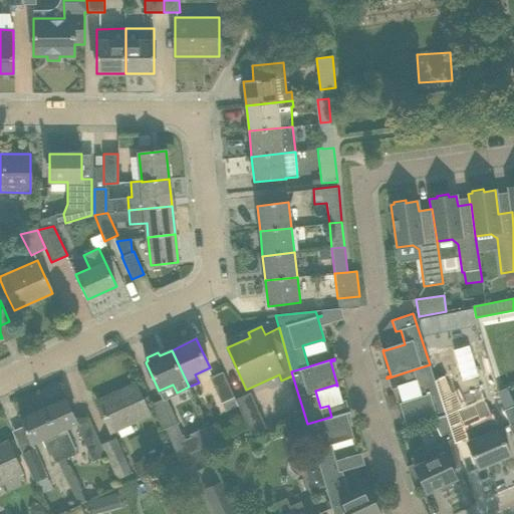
[(430,364),(405,372),(409,384),(417,381),(422,398),(401,405),(401,403),(400,404),(407,427),(403,429),(403,430),(433,421),(446,417),(430,364)]
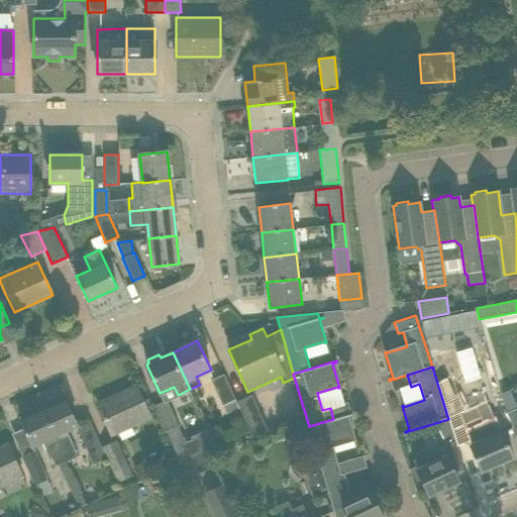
[(210,380),(222,405),(235,399),(223,374),(210,380)]
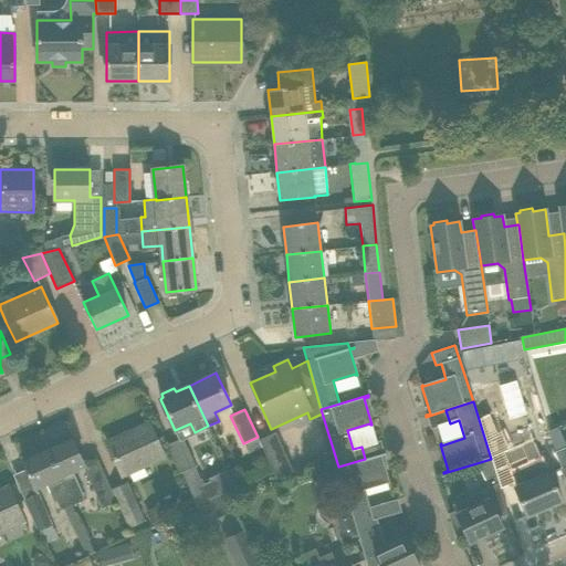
[(106,441),(115,462),(123,478),(165,459),(148,422),(106,441)]
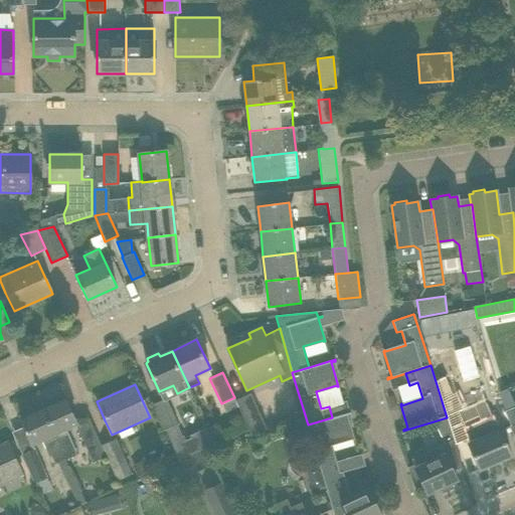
[(234,400),(251,436),(267,428),(250,393),(234,400)]
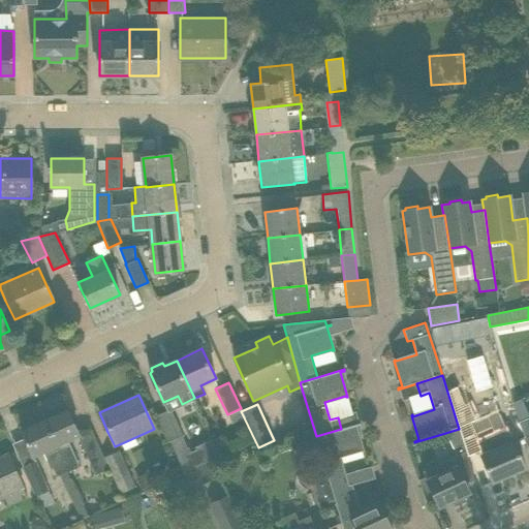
[(157,414),(169,441),(183,435),(170,408),(157,414)]
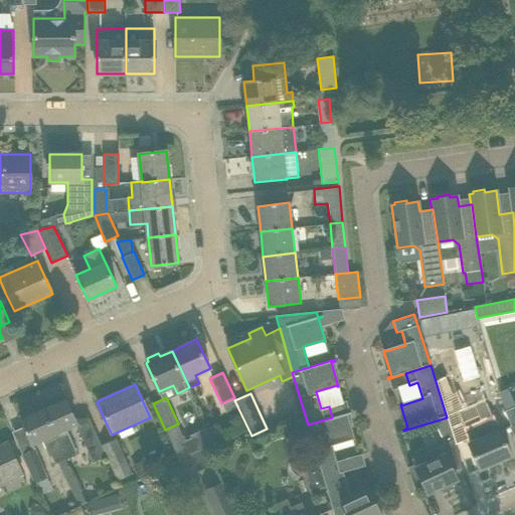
[(65,399),(43,408),(66,459),(76,455),(65,431),(77,425),(65,399)]
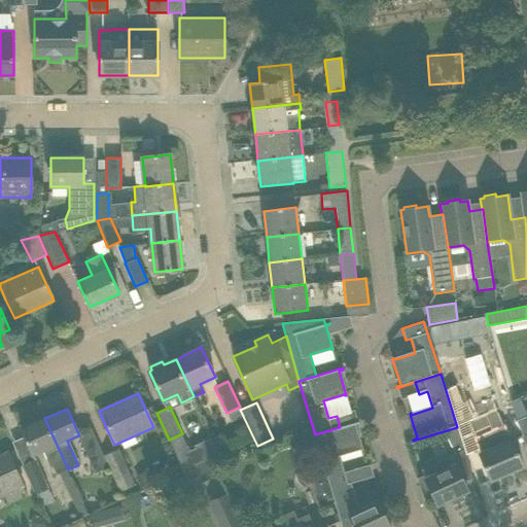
[(526,415),(518,420),(523,434),(522,434),(526,447),(526,415)]
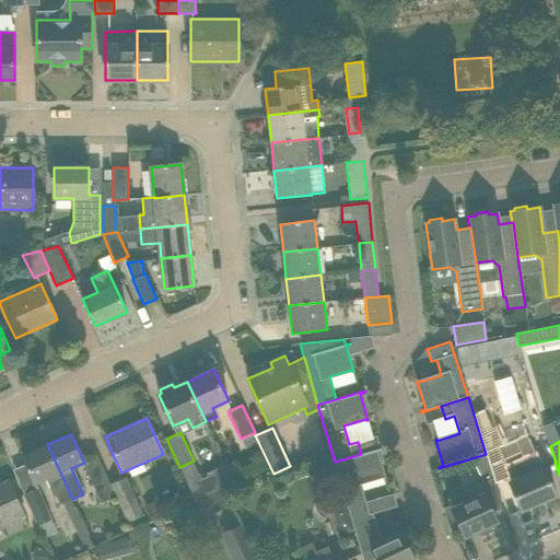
[(72,499),(47,444),(22,456),(35,485),(46,479),(53,494),(55,493),(60,504),(72,499)]
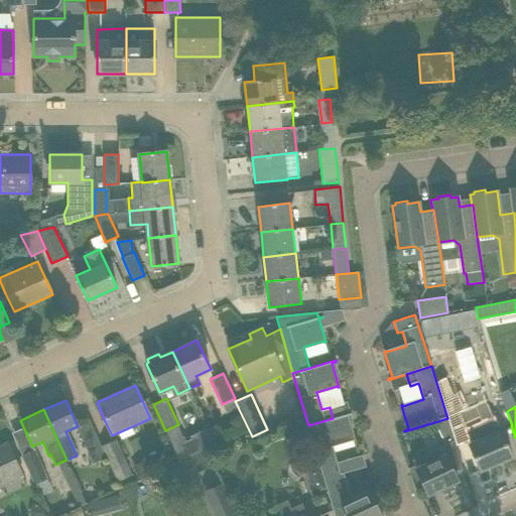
[(308,425),(324,479),(344,474),(349,472),(345,461),(337,463),(332,444),(353,438),(353,439),(354,439),(348,416),(352,415),(352,414),(333,418),(308,425)]
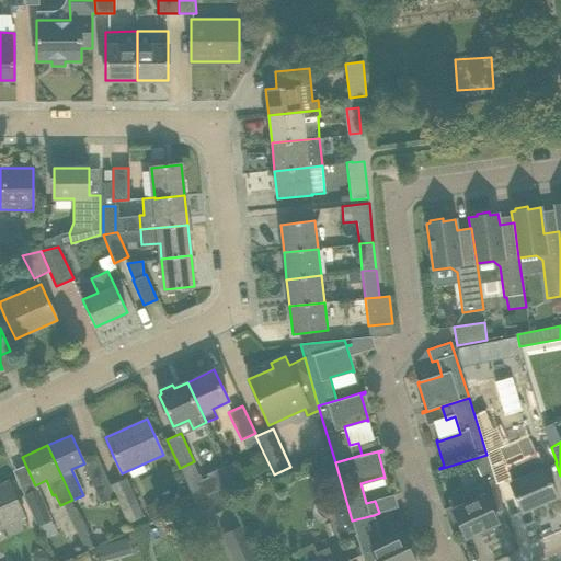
[(510,481),(523,512),(557,496),(537,450),(503,466),(511,481),(510,481)]
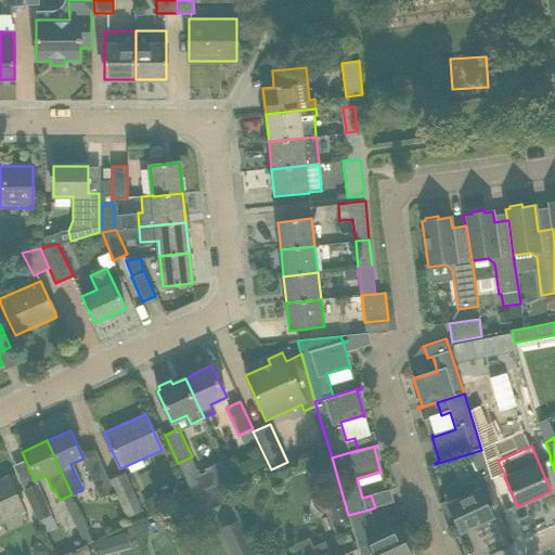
[(481,450),(467,454),(475,468),(486,465),(482,452),(481,450)]
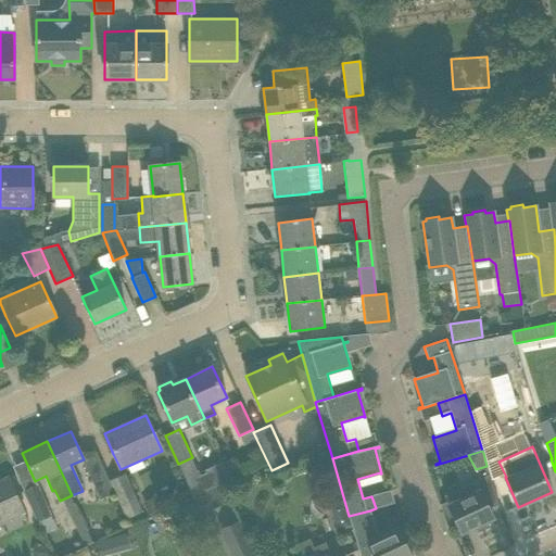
[(100,498),(114,492),(109,480),(99,458),(85,465),(100,498)]
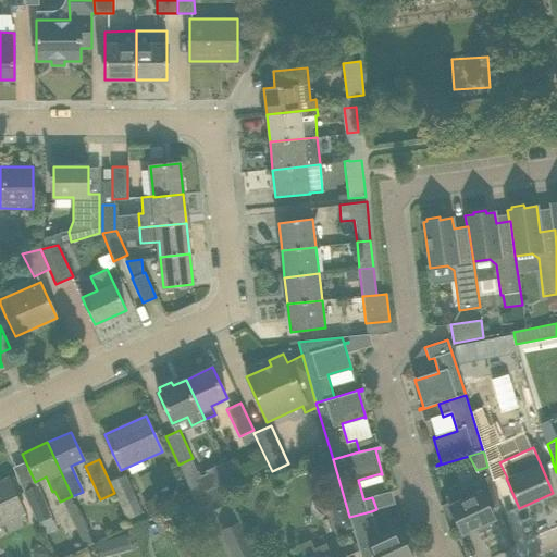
[(207,473),(201,477),(208,491),(231,480),(223,463),(206,471),(207,473)]
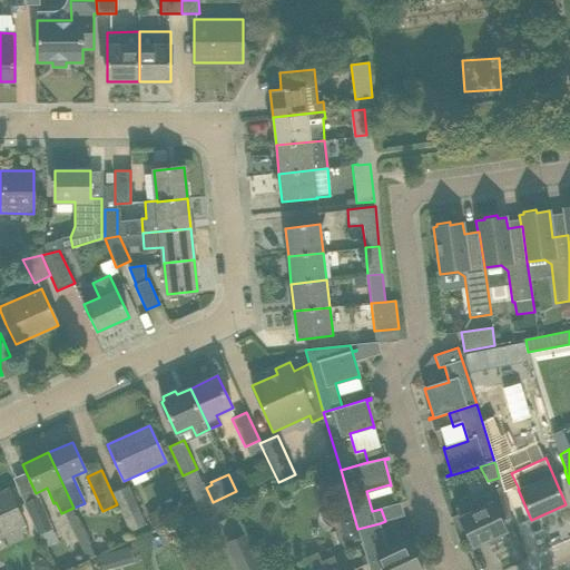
[(117,504),(129,531),(146,523),(128,484),(111,492),(117,504)]
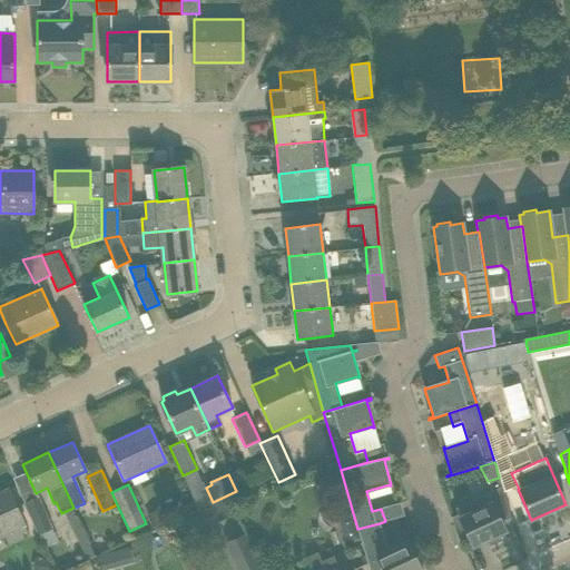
[(452,517),(452,518),(459,533),(465,530),(473,547),(489,540),(491,543),(503,538),(502,533),(505,531),(501,521),(511,517),(501,487),(455,508),(458,514),(452,517)]
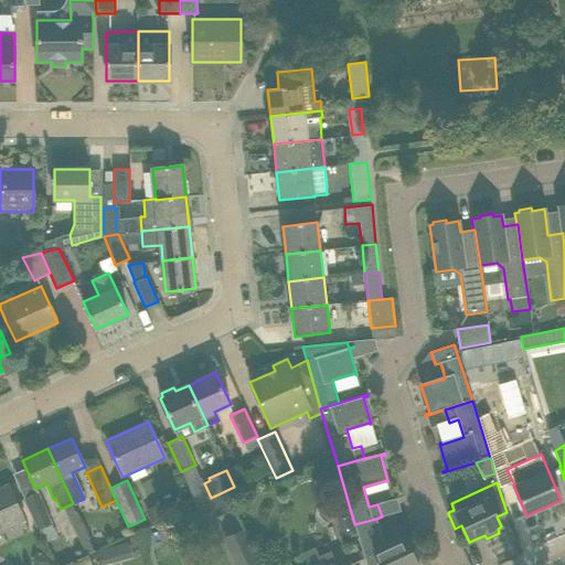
[(0,489),(0,532),(4,531),(9,541),(29,531),(8,486),(0,489)]
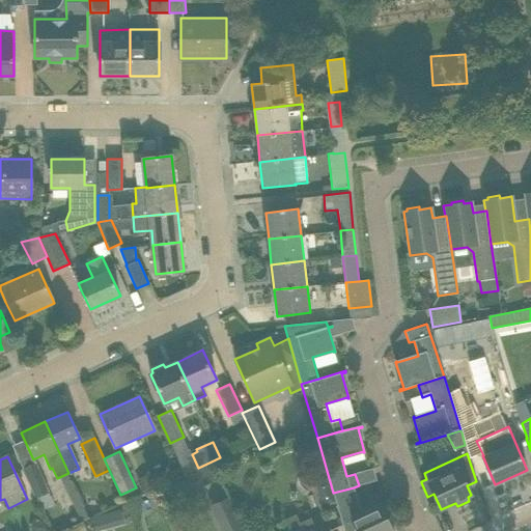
[(49,492),(35,462),(23,468),(36,498),(49,492)]
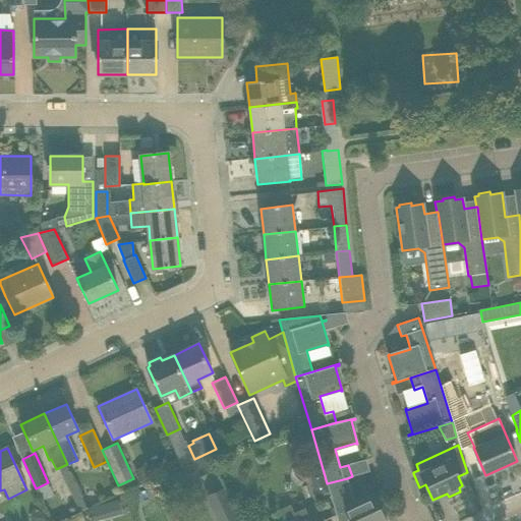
[(322,469),(309,473),(312,484),(326,481),(322,469)]
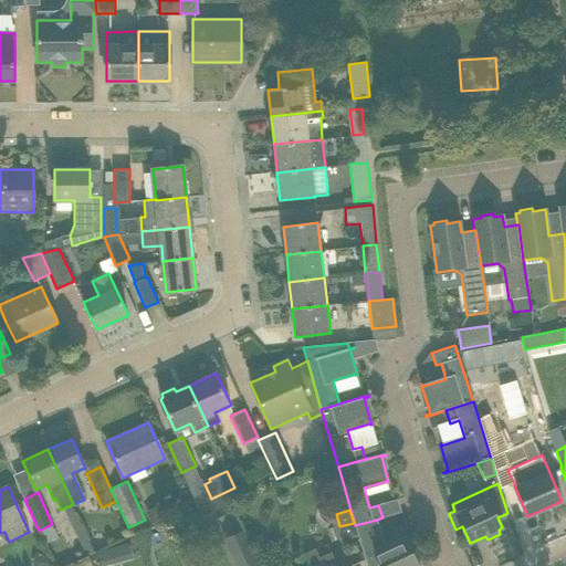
[(377,520),(355,525),(366,565),(418,565),(405,537),(387,546),(381,536),(377,520)]
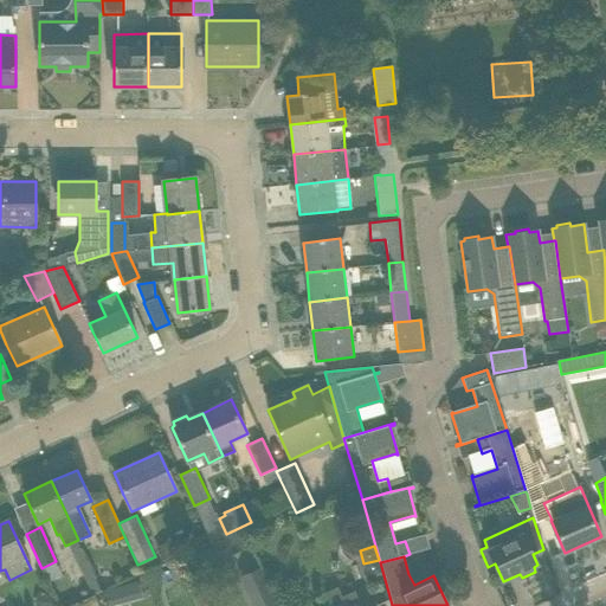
[(154,566),(146,571),(149,579),(159,575),(154,566)]
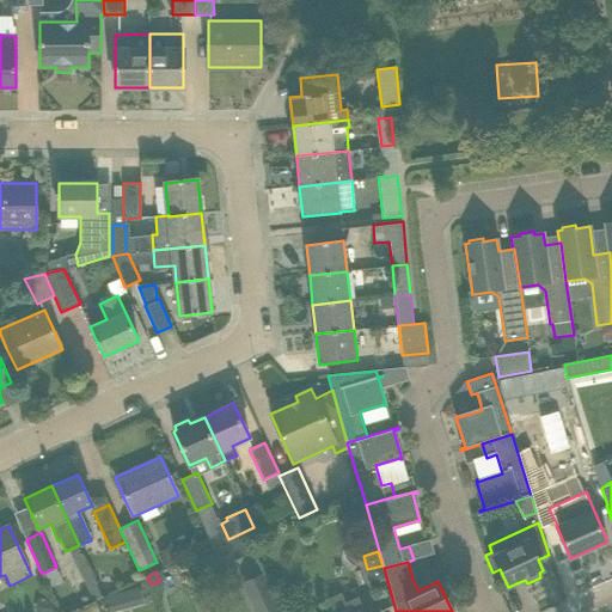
[(240,582),(255,611),(281,611),(262,573),(240,582)]
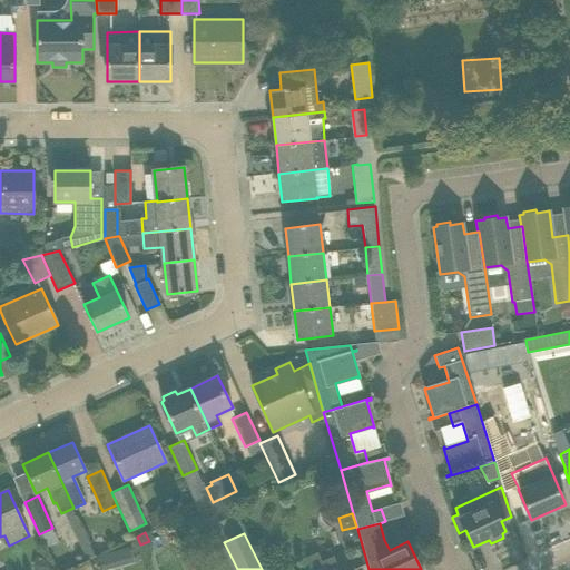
[(102,569),(115,566),(110,552),(99,554),(102,569)]
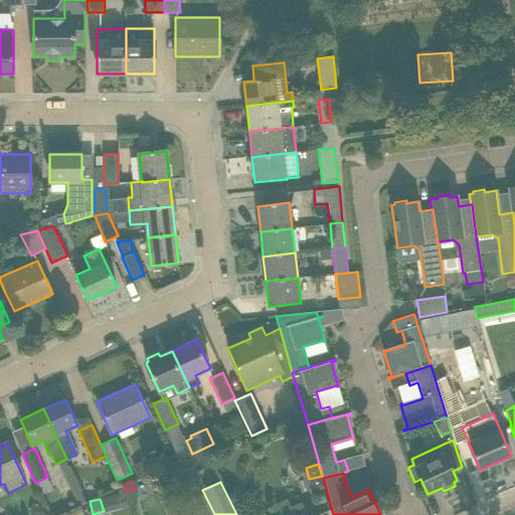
[(280,514),(307,514),(302,502),(291,507),(287,499),(276,504),(280,514)]
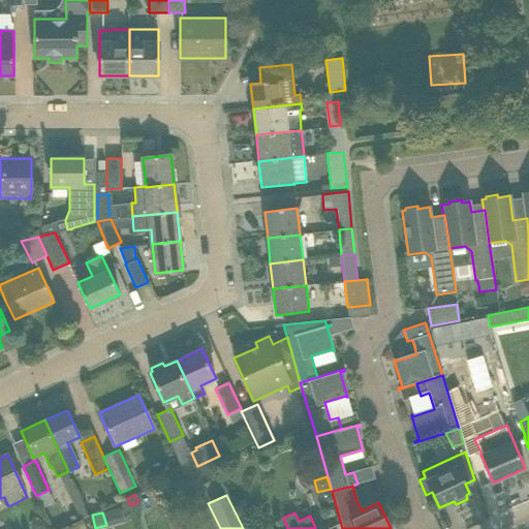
[(30,528),(44,528),(47,521),(32,518),(30,528)]
